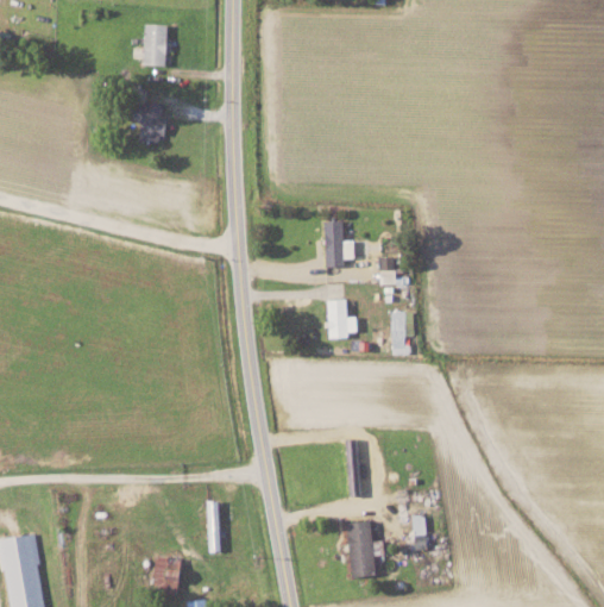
[(142,24),(140,64),(165,64),(167,24),(142,24)]
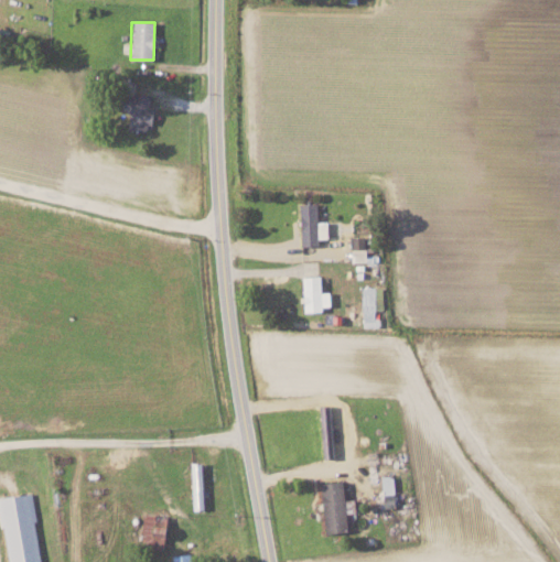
[(154,108),(150,108),(152,97),(135,94),(128,129),(150,133),(154,108)]
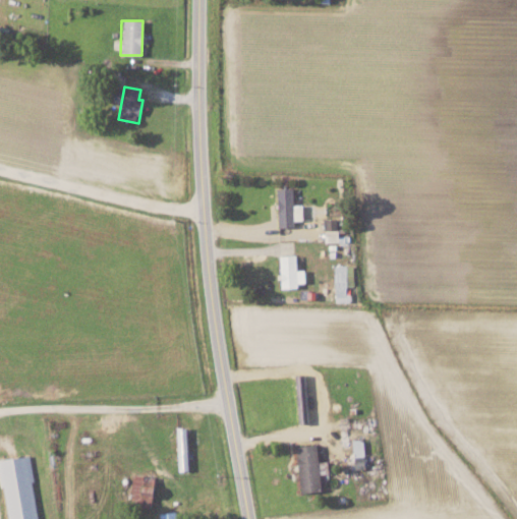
[(279,228),(294,227),(294,221),(302,221),(302,208),(293,208),(292,188),(278,188),(279,228)]
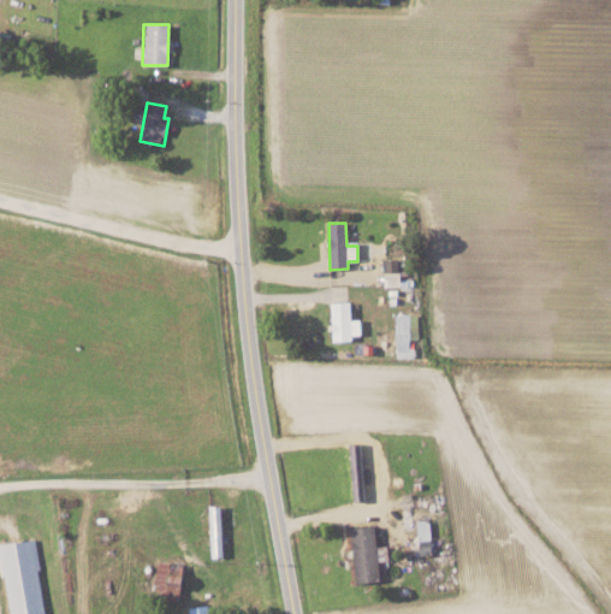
[(328,342),(351,341),(350,302),(327,303),(328,342)]
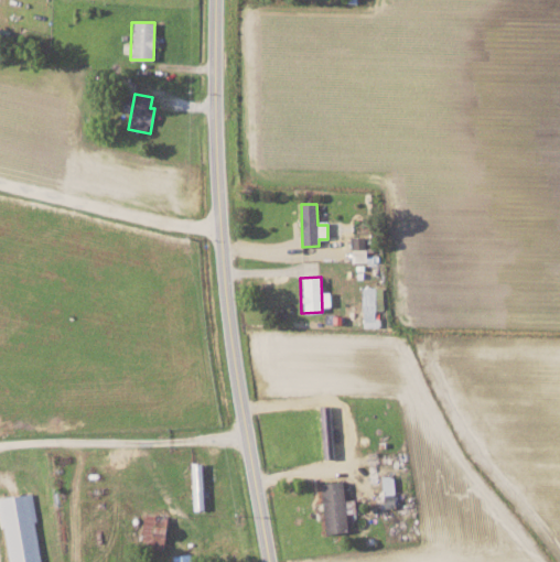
[(376,327),(376,310),(381,311),(383,289),(363,288),(362,327),(376,327)]
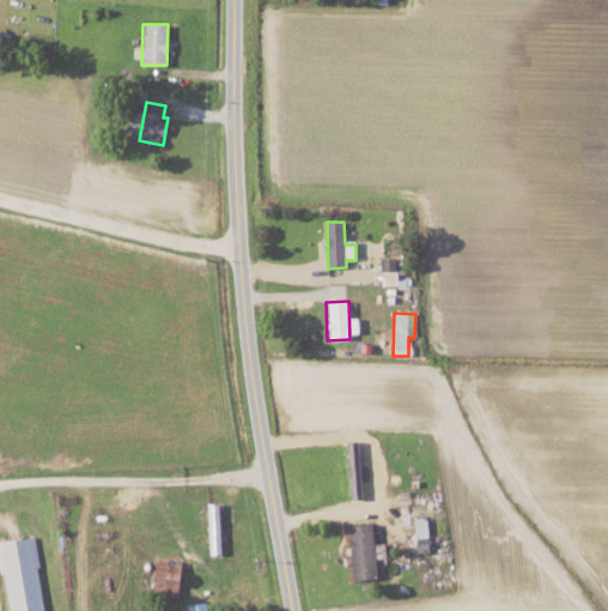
[(426,516),(413,516),(414,542),(426,540),(426,516)]
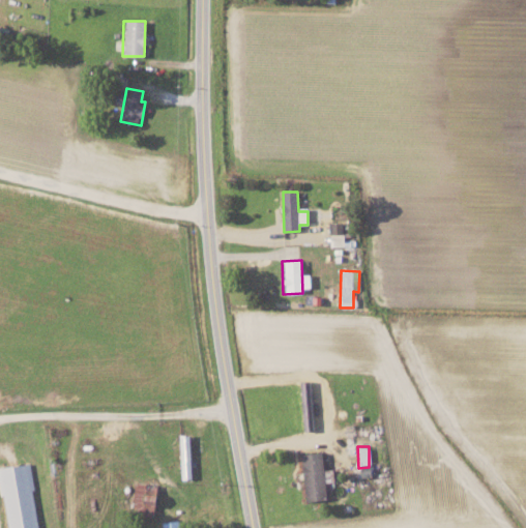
[(325,501),(323,453),(302,453),(304,501),(325,501)]
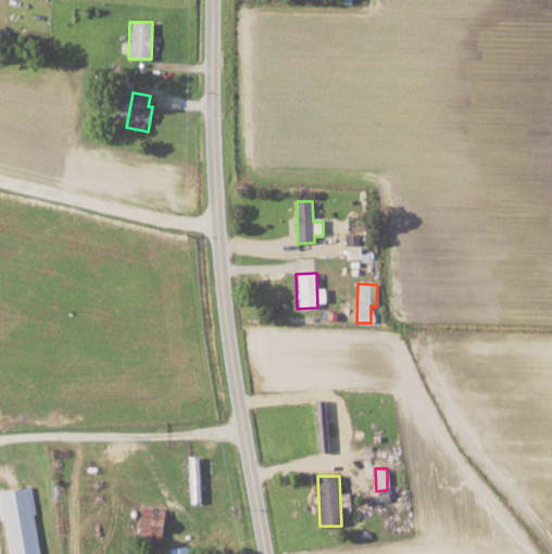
[(40,553),(30,487),(0,492),(0,508),(7,553),(40,553)]
